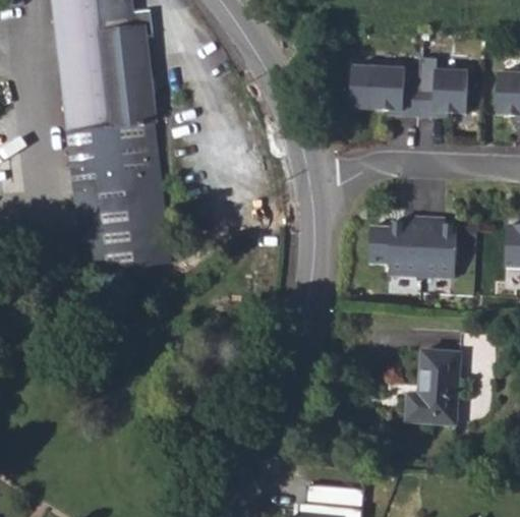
[(51,0),(62,91),(80,256),(82,270),(170,261),(155,122),(143,33),(152,32),(149,7),(132,9),(131,0),(51,0)]
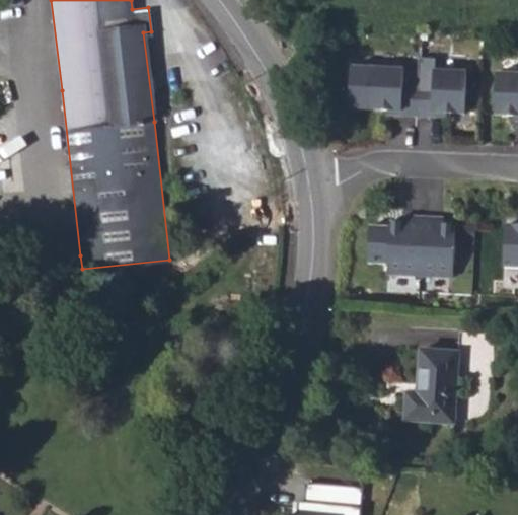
[(466,63),(467,51),(436,50),(436,62),(466,63)]
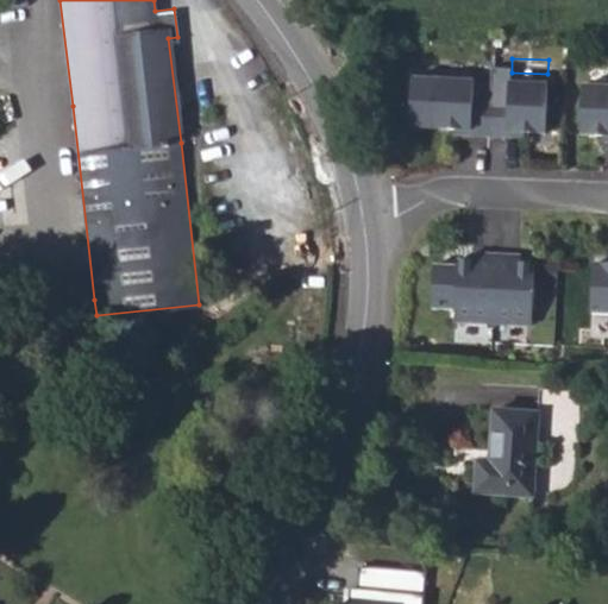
[(522,121),(487,121),(487,102),(449,102),(447,151),(469,151),(484,151),(484,156),(522,157),(522,152),(538,152),(559,152),(561,104),(522,104),(522,121)]
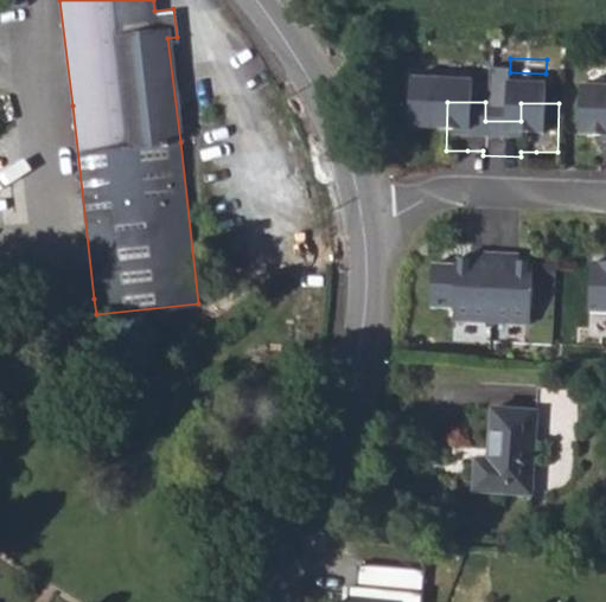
[(605,103),(594,104),(593,152),(605,152),(605,103)]
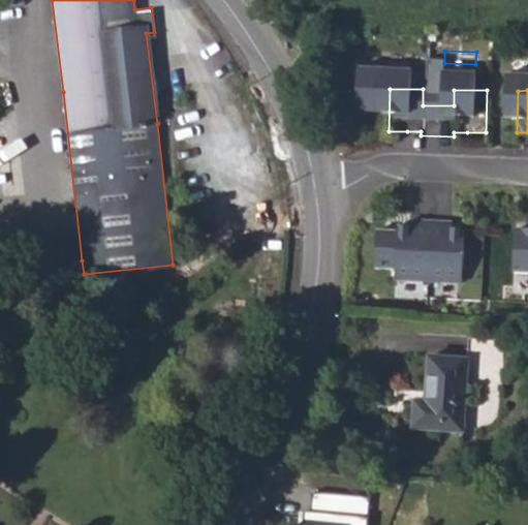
[(407,220),(396,220),(396,224),(377,223),(377,263),(396,263),(395,273),(428,274),(461,274),(462,220),(451,220),(444,220),(444,214),(429,214),(413,214),(413,220),(407,220)]
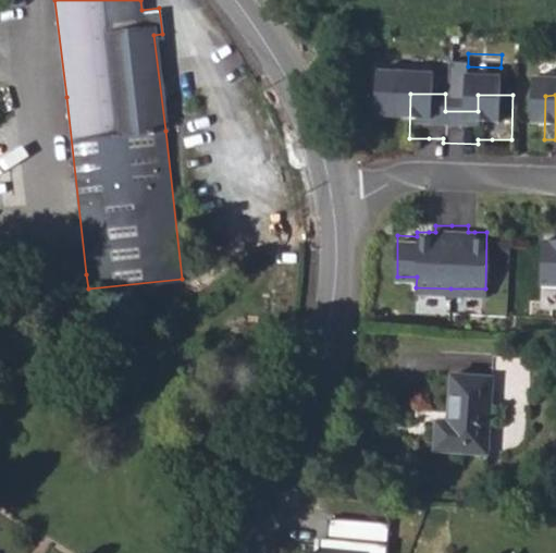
[(555,257),(546,257),(545,302),(555,302),(555,257)]
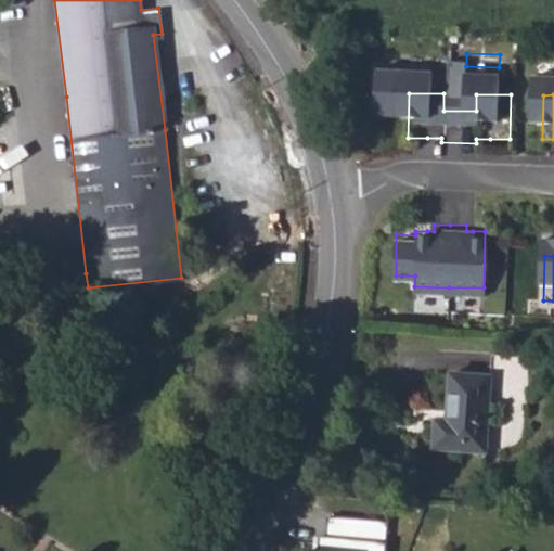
[(433,445),(484,449),(489,401),(525,404),(529,355),(491,353),(490,373),(451,371),(446,418),(435,418),(433,445)]
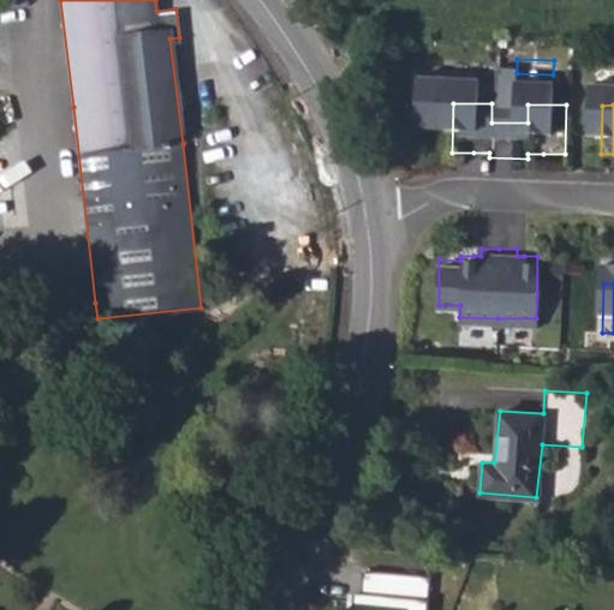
[(423,609),(425,578),(364,573),(362,609),(333,606),(332,609),(423,609)]
